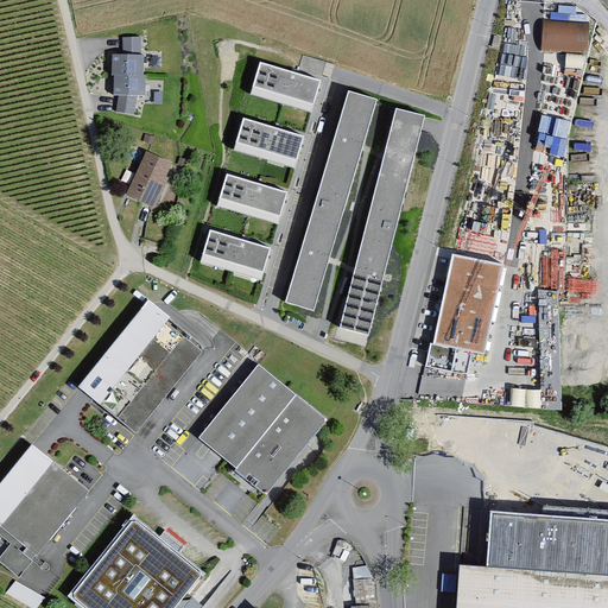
[(586,52),(588,21),(542,19),(539,50),(586,52)]
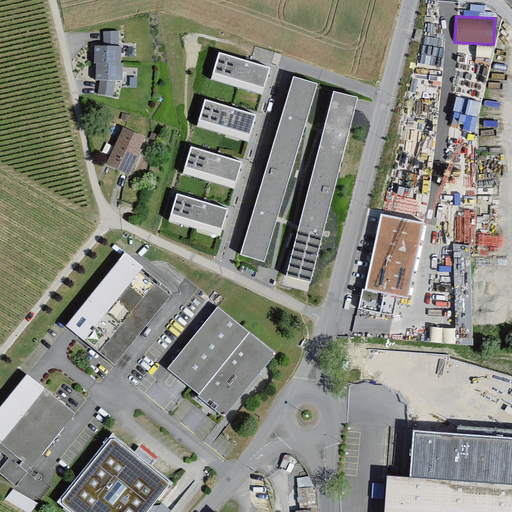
[(119,42),(119,31),(103,31),(103,42),(119,42)]
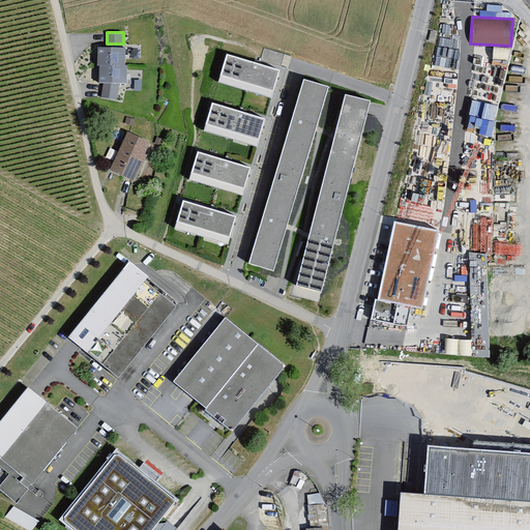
[(124,51),(94,50),(93,67),(95,67),(123,68),(124,51)]
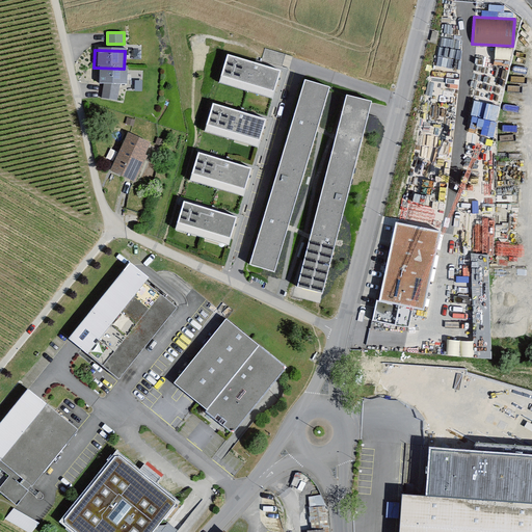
[(229,54),(219,82),(273,99),(282,70),(229,54)]
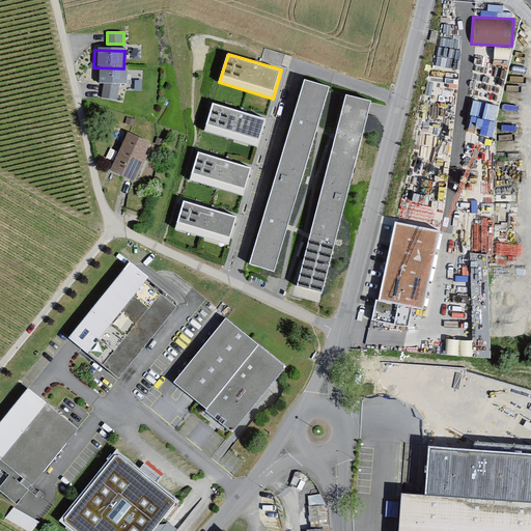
[(123,68),(95,67),(95,85),(126,86),(126,68),(123,68)]
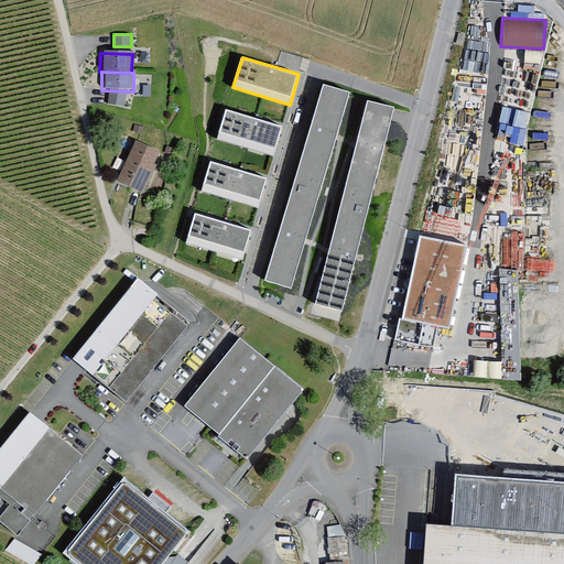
[(337,138),(350,93),(324,85),(267,281),(292,289),(306,242),(337,138)]
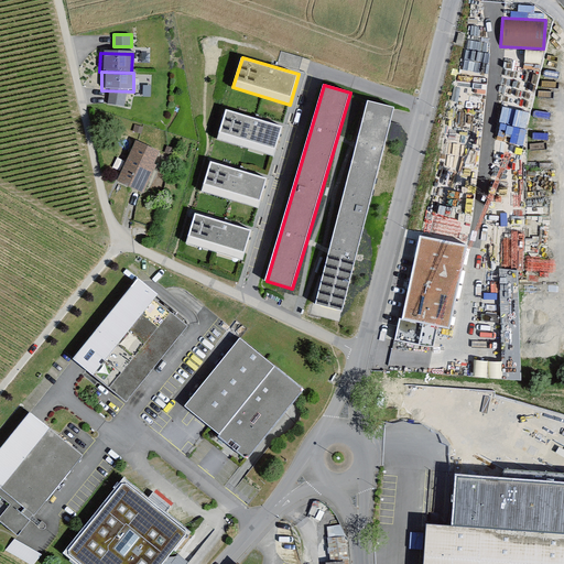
[(329,251),(316,304),(343,311),(392,117),(394,108),(368,101),(356,145),(329,251)]
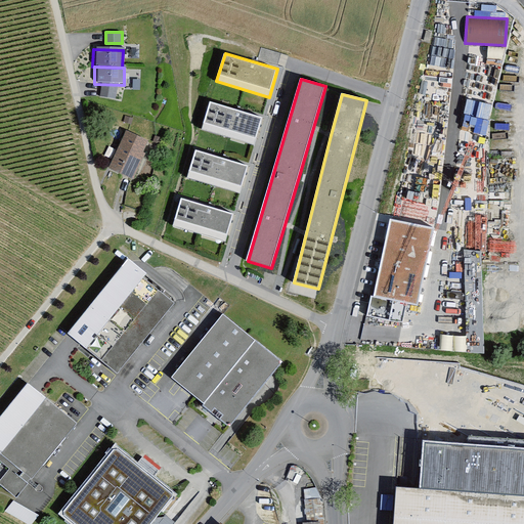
[(210,100),(202,129),(256,144),(262,118),(210,100)]
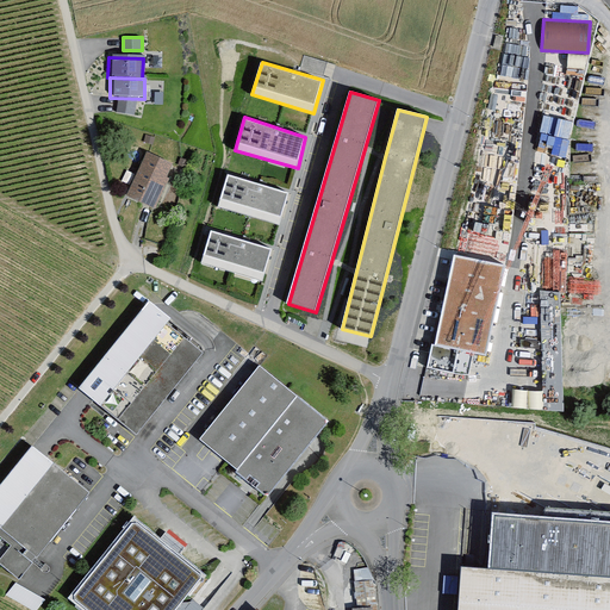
[(169,168),(145,156),(124,199),(149,211),(169,168)]
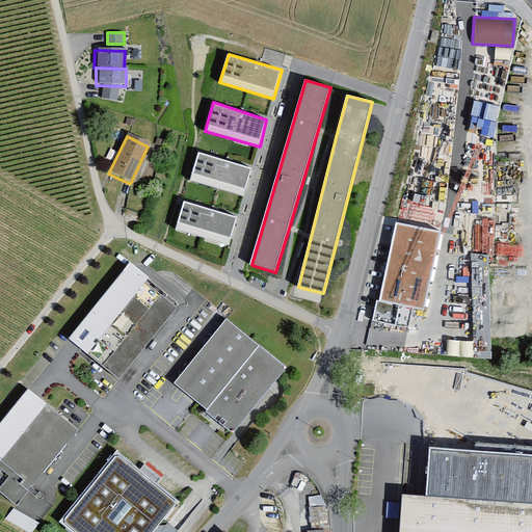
[(197,156),(190,180),(244,197),(251,171),(197,156)]
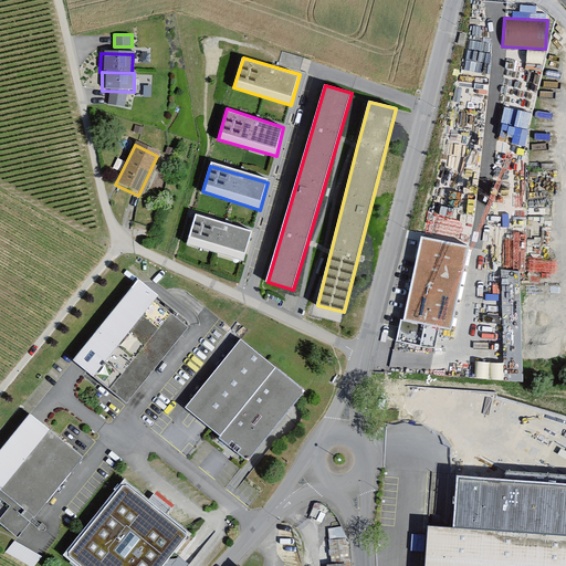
[(198,216),(188,243),(244,261),(252,232),(198,216)]
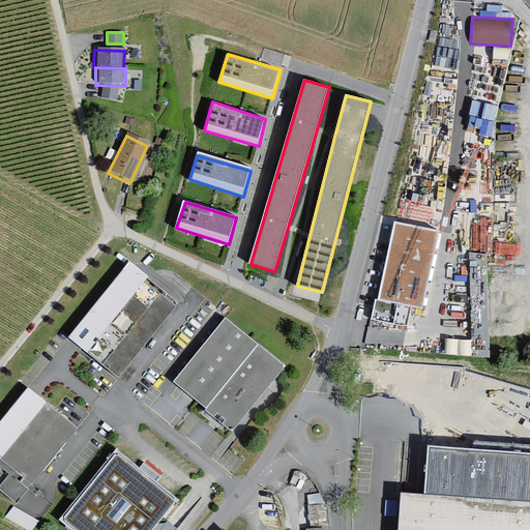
[(374,310),(371,326),(394,330),(399,307),(423,312),(434,255),(402,248),(396,278),(379,275),(374,310)]
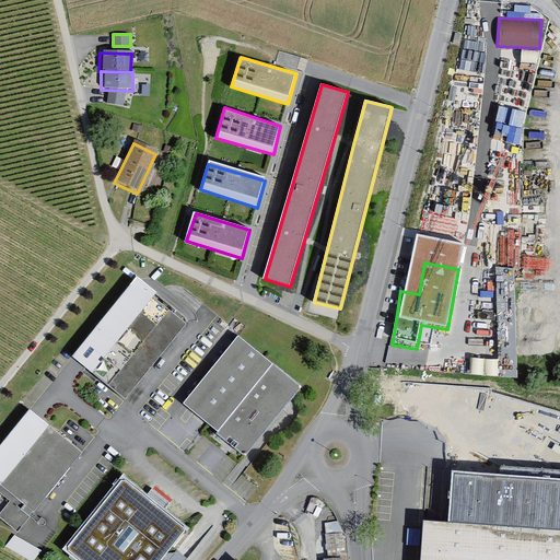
[(154,294),(133,279),(69,360),(124,403),(185,326),(150,299),(154,294)]
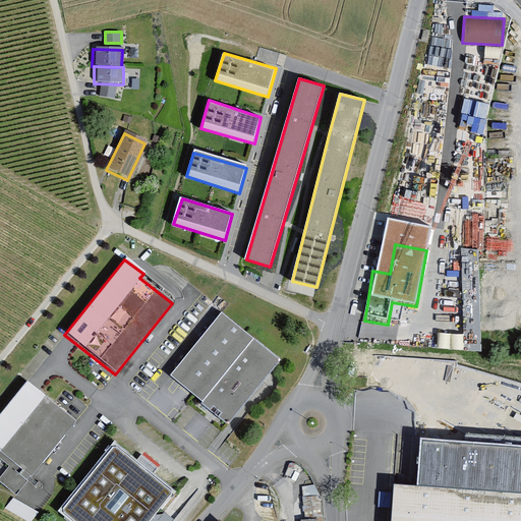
[(452,350),(480,350),(480,294),(462,294),(462,335),(452,334),(452,350)]
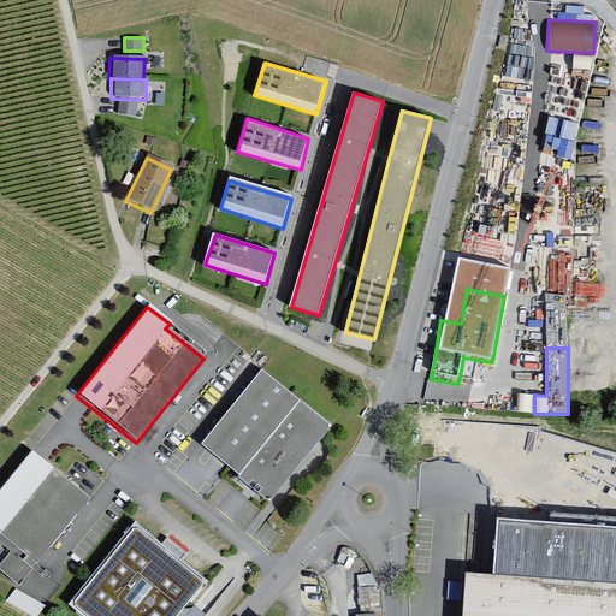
[(327,431),(259,375),(199,450),(267,505),(327,431)]
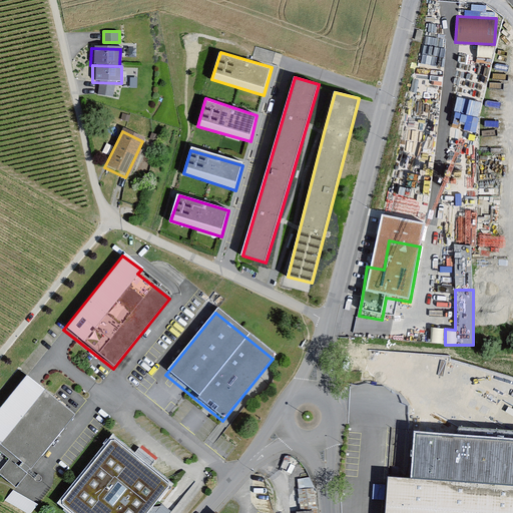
[(74,417),(24,377),(0,407),(0,479),(15,491),(74,417)]
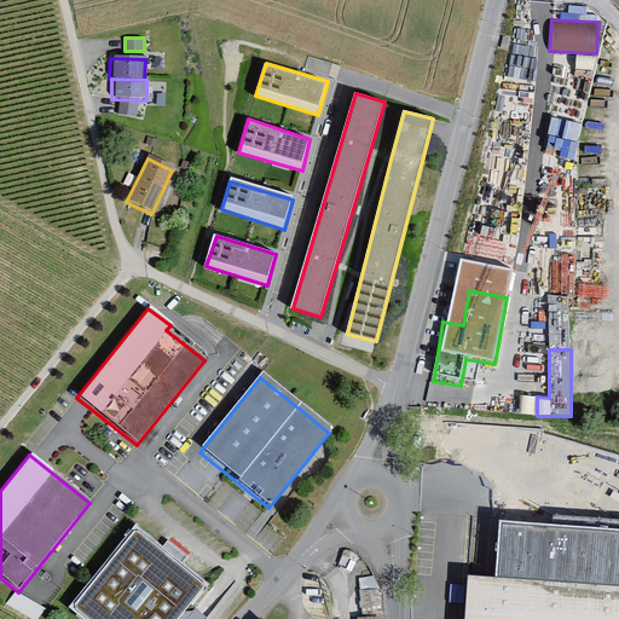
[(175,618),(200,590),(133,537),(73,611),(84,618),(175,618)]
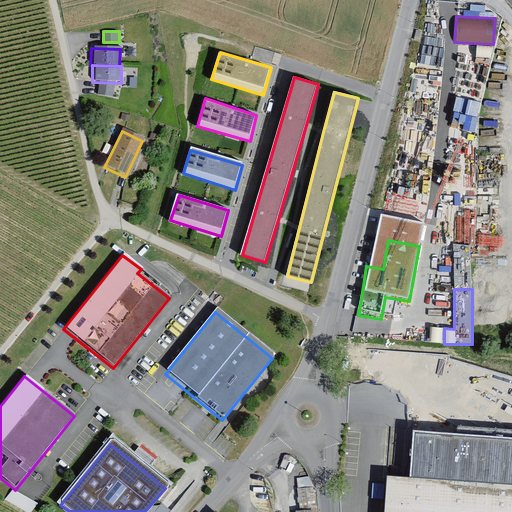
[(511,511),(511,482),(388,474),(385,511),(511,511)]
